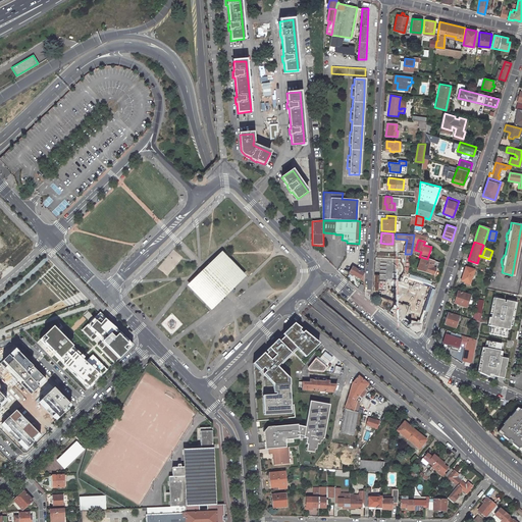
[(196,276),(188,284),(212,310),(228,293),(230,291),(232,289),(247,275),(223,251),(203,270),(201,272),(199,274),(196,276)]
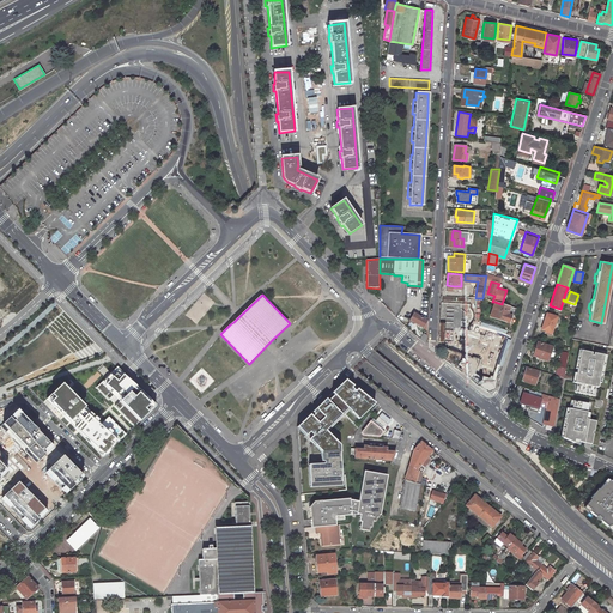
[(475,298),(442,296),(438,349),(441,357),(490,392),(496,388),(515,332),(480,321),(483,298),(475,298)]
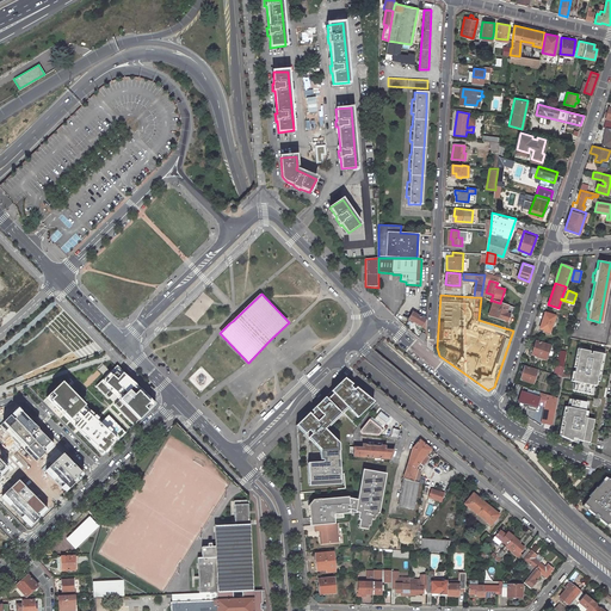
[(493,301),(487,316),(507,323),(507,322),(510,315),(506,313),(508,306),(500,303),(493,301)]
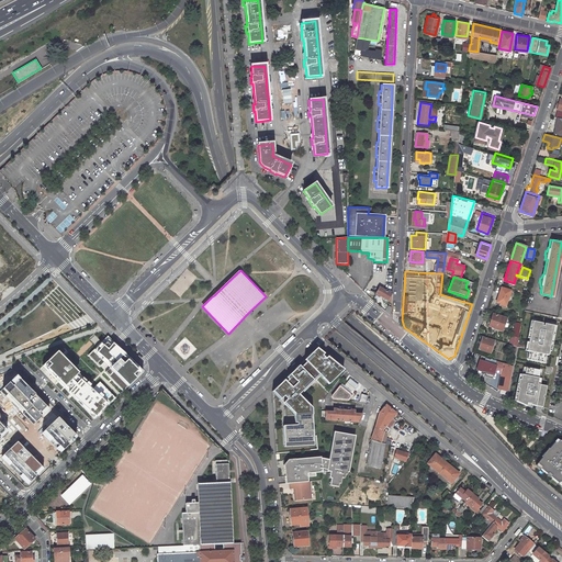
[(377,293),(392,302),(392,294),(380,287),(377,293)]
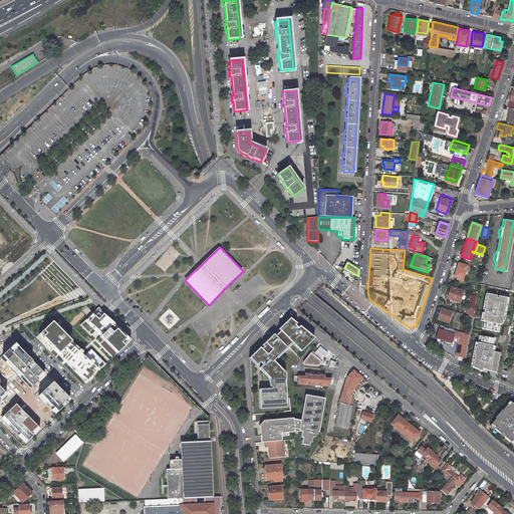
[(467,265),(458,263),(454,276),(462,279),(467,265)]
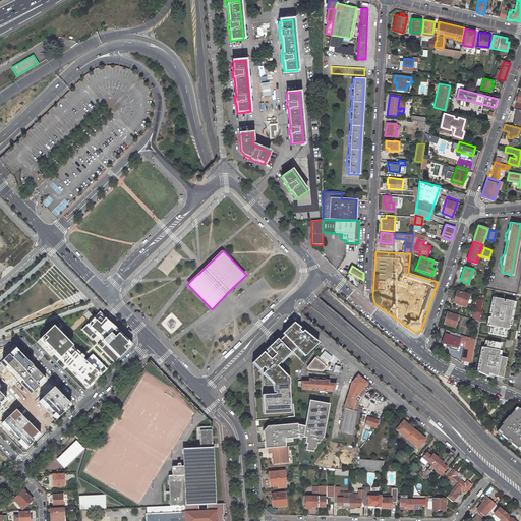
[(468,295),(456,291),(454,297),(452,296),(451,301),(453,301),(453,302),(465,306),(468,295)]
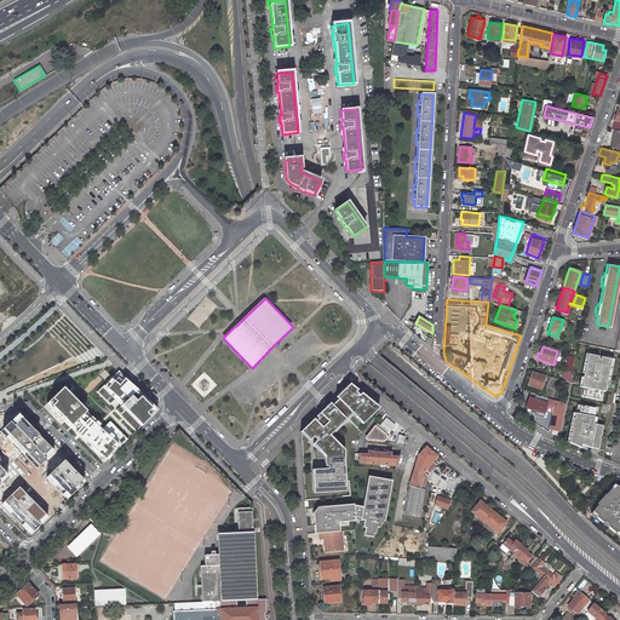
[(580,377),(578,386),(583,388),(584,388),(581,396),(600,400),(602,391),(604,392),(606,386),(608,388),(613,359),(600,356),(600,360),(597,359),(598,356),(585,354),(581,372),(584,373),(583,378),(580,377)]
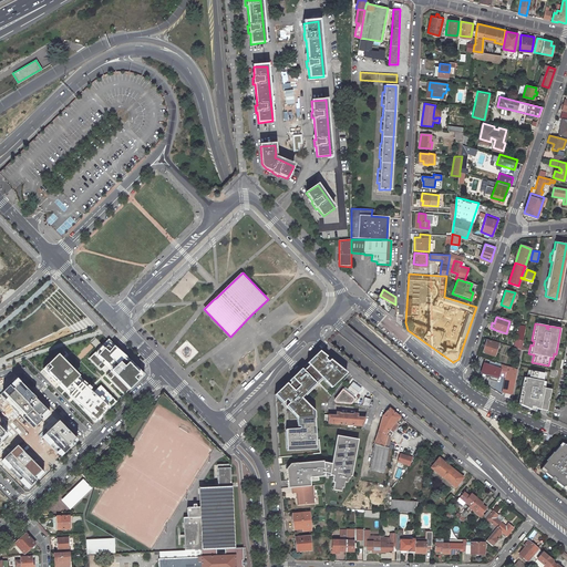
[(141,374),(106,339),(99,347),(92,353),(88,358),(101,371),(103,369),(124,390),(141,374)]
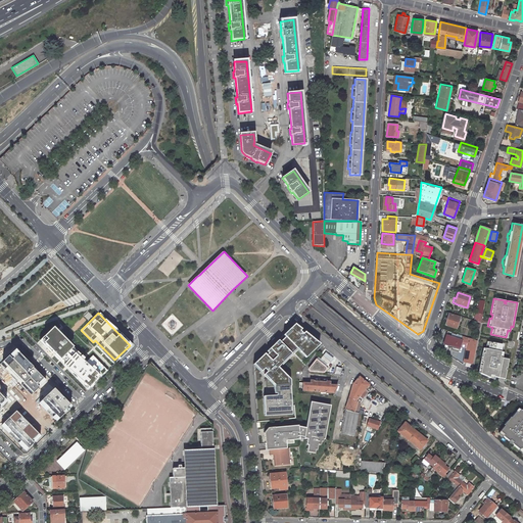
[(448,314),(444,325),(456,328),(460,317),(448,314)]
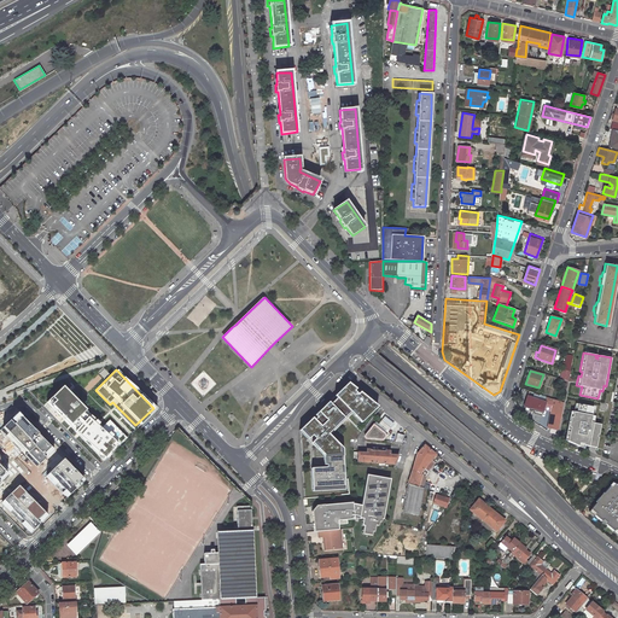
[(326,467),(310,468),(312,491),(344,490),(342,449),(327,433),(350,412),(361,423),(377,407),(348,383),(298,430),(324,455),(324,465),(326,465),(326,467)]
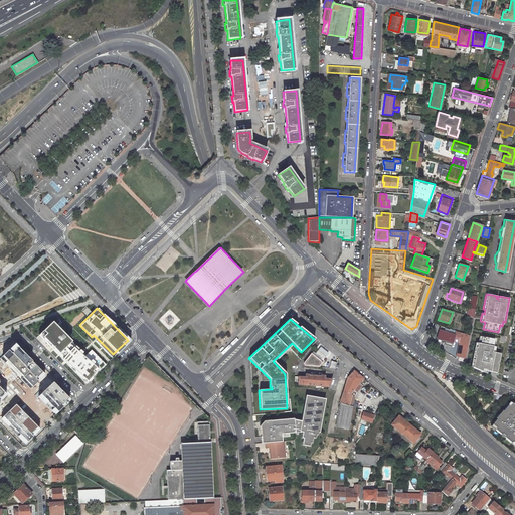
[(51,323),(37,336),(39,338),(86,384),(107,364),(92,349),(84,356),(51,323)]
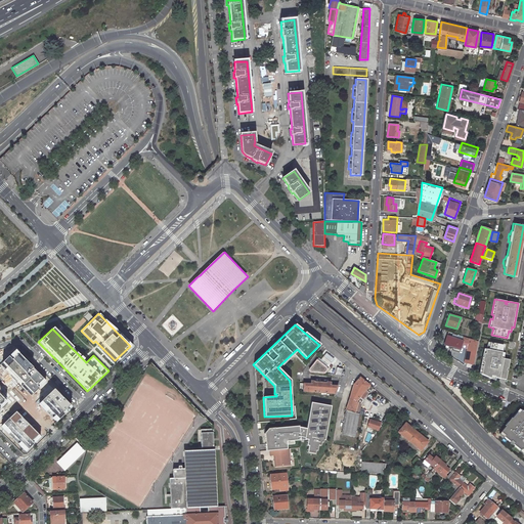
[(467,349),(464,363),(474,365),(478,342),(464,337),(463,341),(446,335),(443,345),(460,350),(461,348),(467,349)]
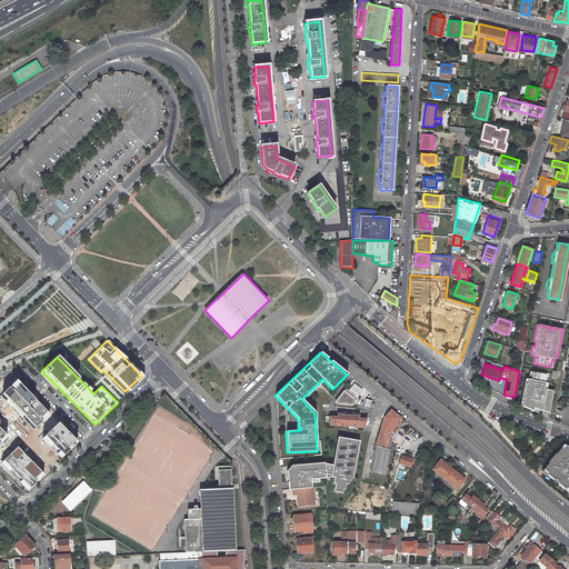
[(545,382),(547,375),(529,371),(528,379),(525,379),(520,405),(537,413),(538,410),(549,412),(553,391),(546,389),(547,383),(545,382)]
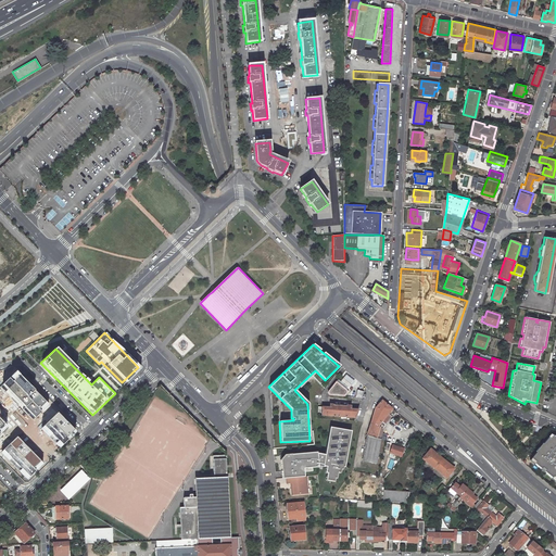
[(16,371),(1,387),(34,420),(50,405),(16,371)]
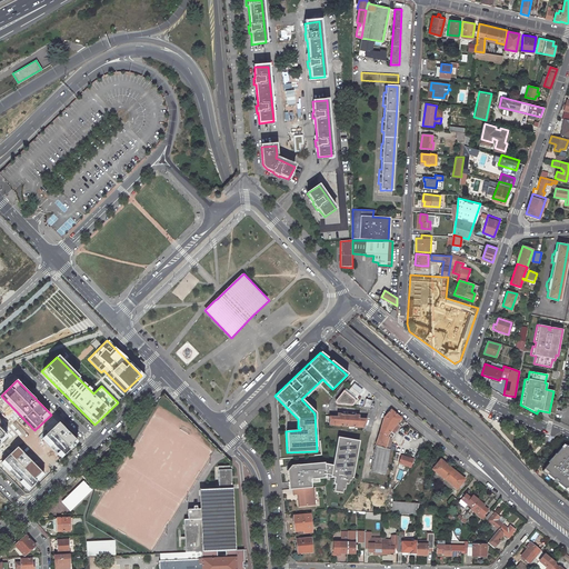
[(352,382),(347,390),(356,397),(362,390),(352,382)]
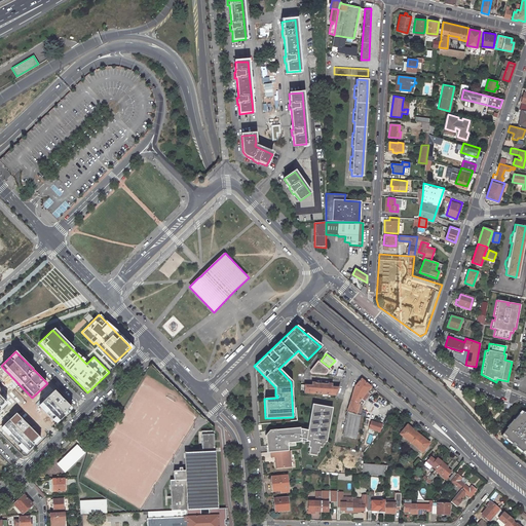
[(311,374),(327,375),(331,369),(320,360),(310,371),(311,374)]
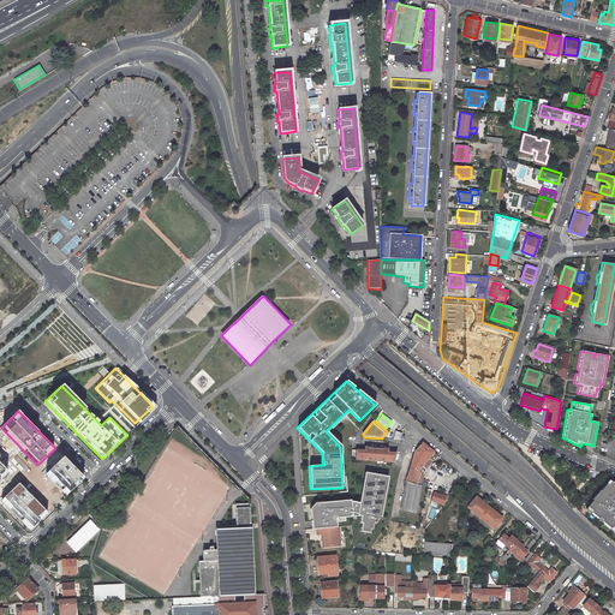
[(423,445),(416,453),(407,483),(417,485),(419,475),(423,476),(425,471),(424,470),(422,469),(429,459),(431,461),(433,463),(437,457),(423,445)]
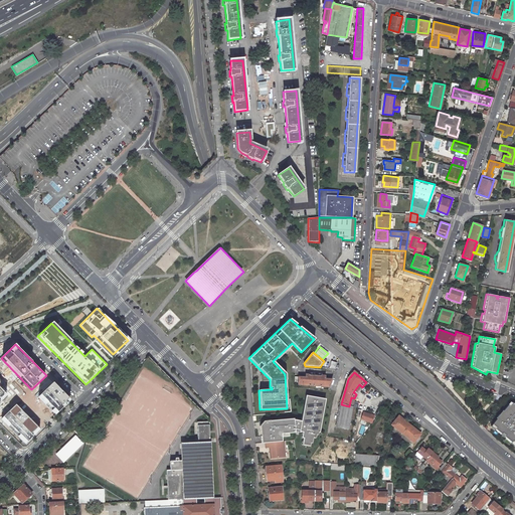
[(324,377),(306,376),(306,379),(296,378),(295,385),(329,388),(332,378),(329,377),(329,380),(324,380),(324,377)]
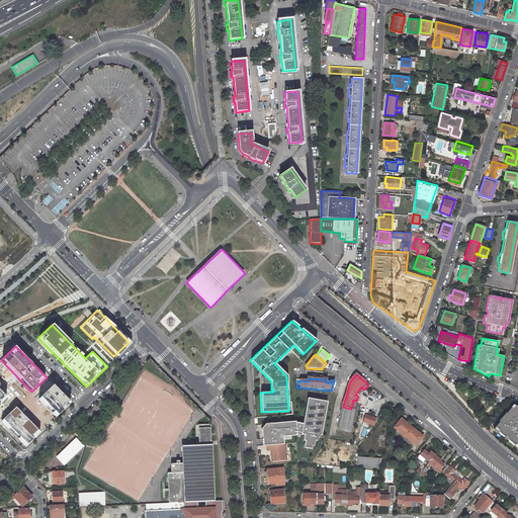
[(53,385),(40,398),(56,414),(69,403),(53,385)]
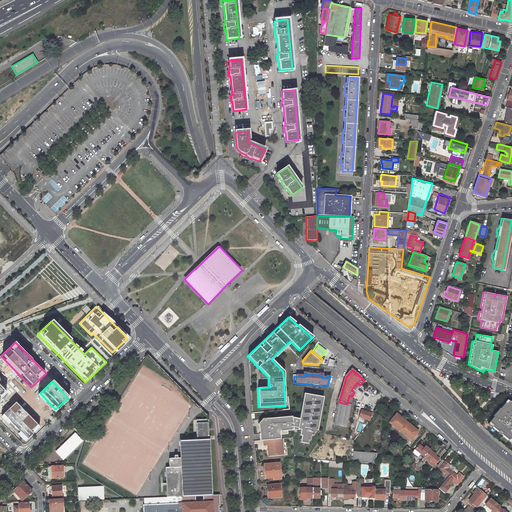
[(359,384),(357,382),(351,390),(353,391),(359,384)]
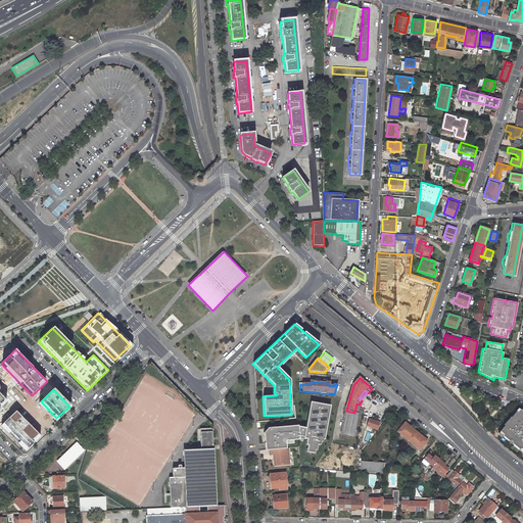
[(312,401),(306,426),(304,436),(304,438),(307,438),(306,444),(307,444),(306,452),(315,453),(316,448),(317,449),(318,443),(321,444),(321,440),(323,440),(323,438),(325,439),(331,405),(312,401)]
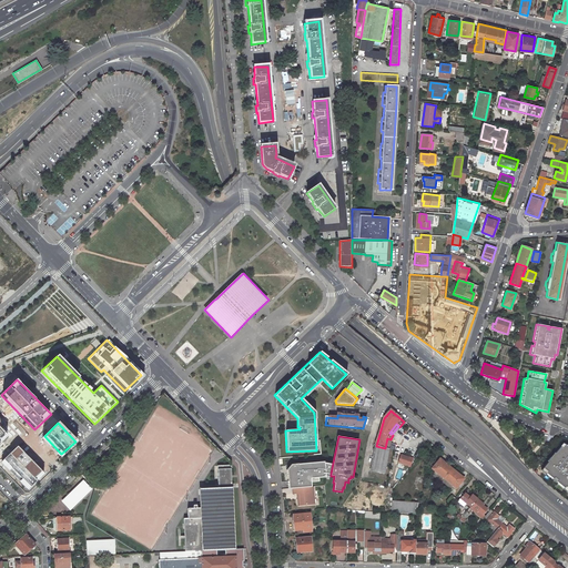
[(567,446),(561,444),(559,447),(560,447),(555,454),(554,453),(547,462),(547,463),(543,468),(547,473),(546,474),(553,479),(554,478),(557,482),(556,483),(564,489),(565,487),(567,489),(567,446)]
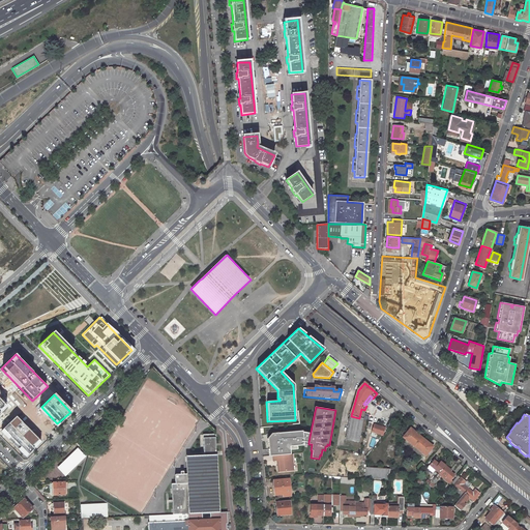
[(39,441),(16,416),(1,431),(25,455),(39,441)]
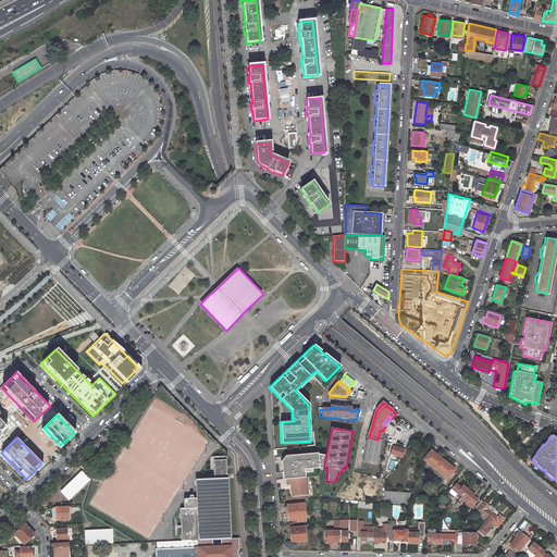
[(369,437),(363,462),(378,466),(382,441),(378,440),(369,437)]
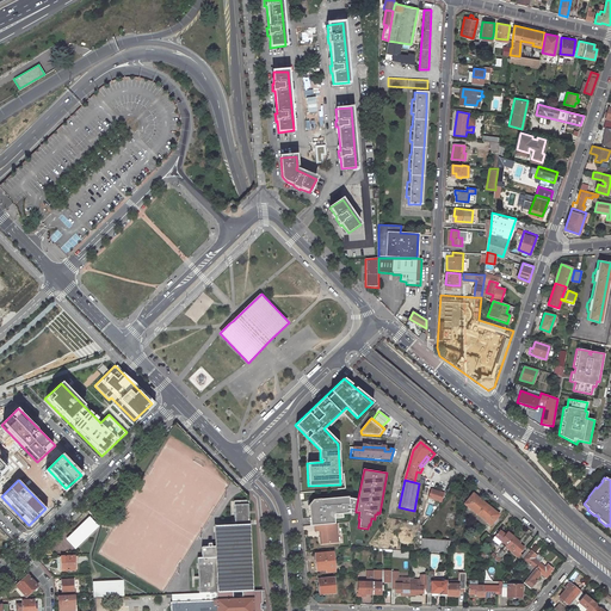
[(444,495),(432,491),(429,499),(442,504),(444,495)]
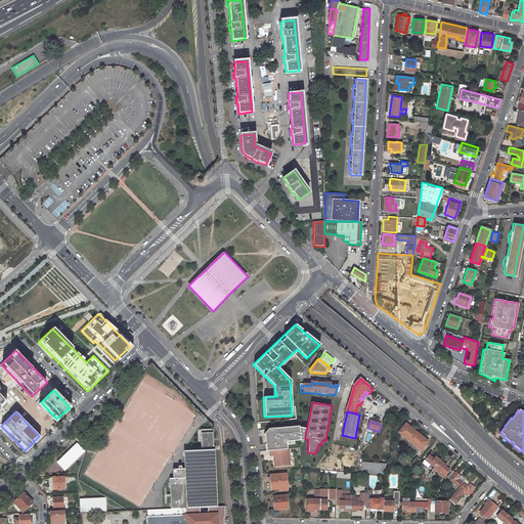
[(404,425),(397,433),(400,435),(408,442),(411,445),(420,436),(408,427),(407,428),(404,425)]
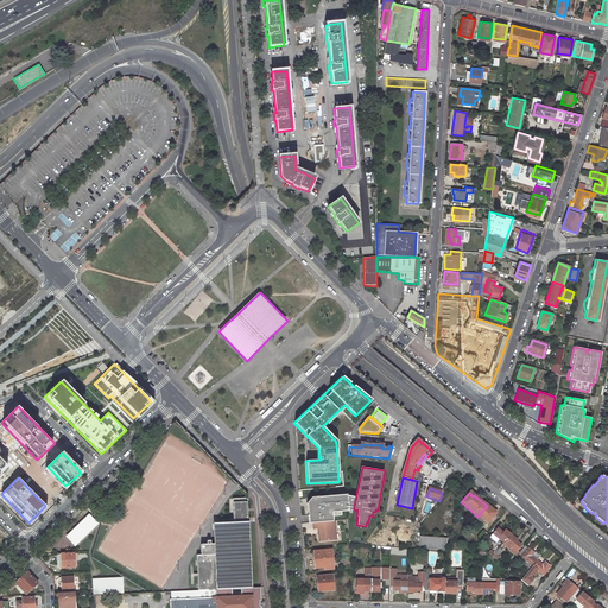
[(309,523),(333,520),(333,512),(348,510),(348,506),(347,494),(312,496),(308,501),(309,523)]
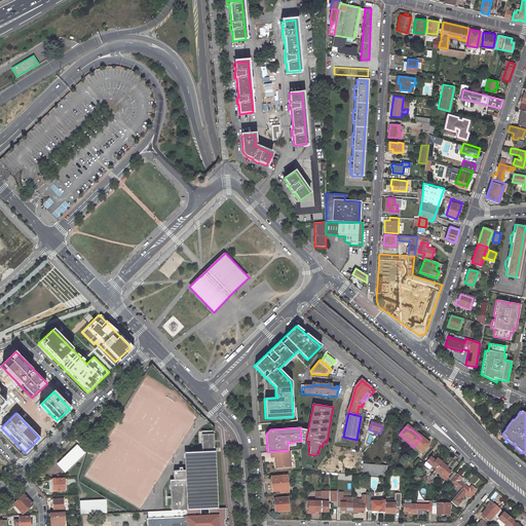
[(172,508),(172,511),(217,509),(215,452),(214,448),(214,442),(214,440),(214,430),(201,431),(201,452),(184,452),(184,471),(174,472),(174,480),(171,480),(171,488),(171,497),(172,508)]
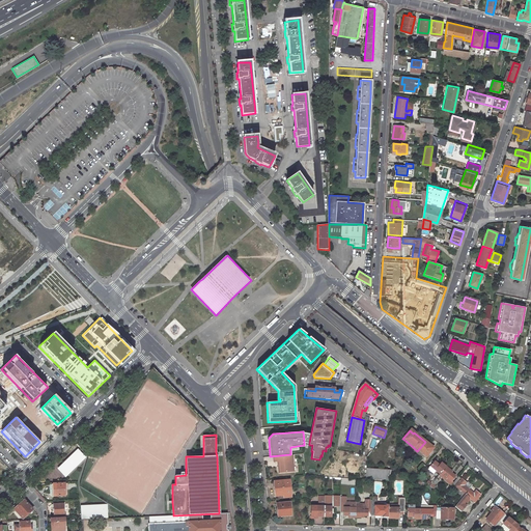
[(414,448),(406,441),(402,444),(411,451),(414,448)]
